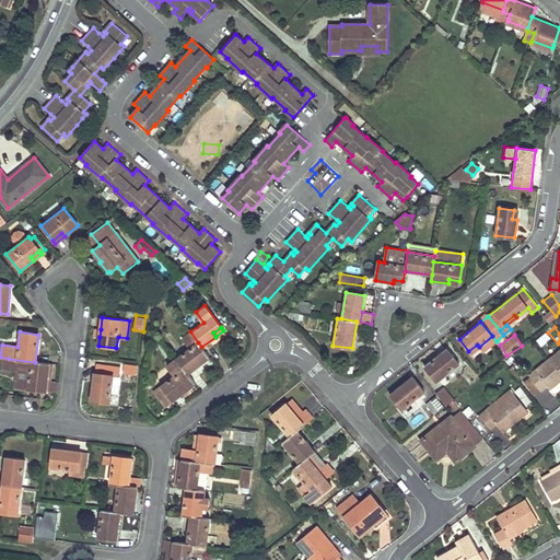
[(479,347),(482,352),(497,341),(492,336),(479,347)]
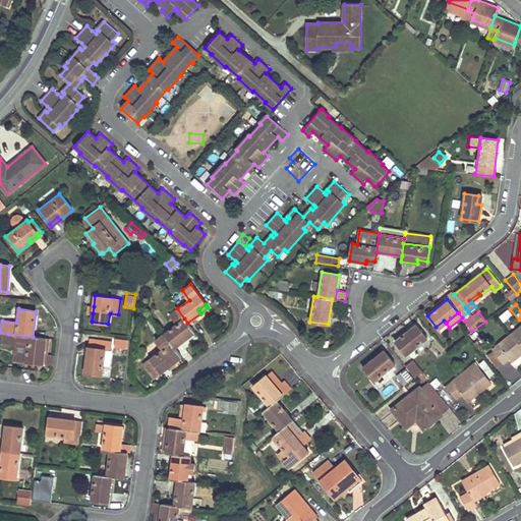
[(187,323),(184,319),(164,334),(174,348),(187,339),(184,335),(192,329),(187,323)]
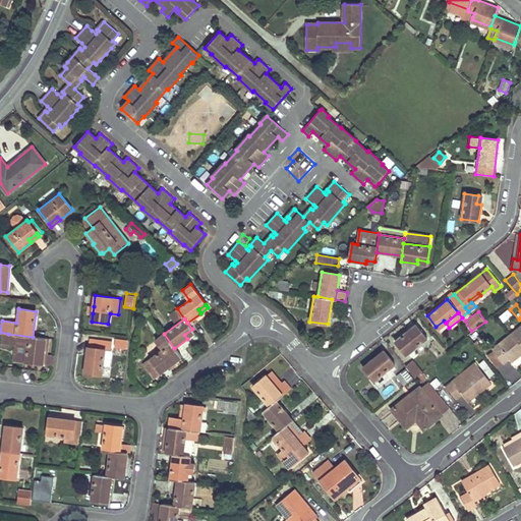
[(439,329),(446,323),(444,321),(436,327),(439,329)]
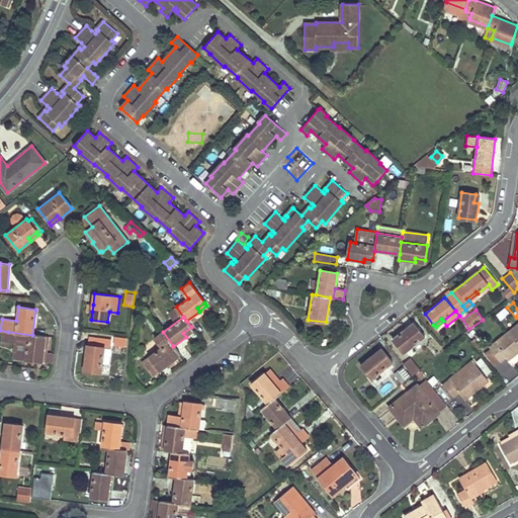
[(394,339),(402,349),(409,343),(412,346),(424,337),(413,324),(394,339)]
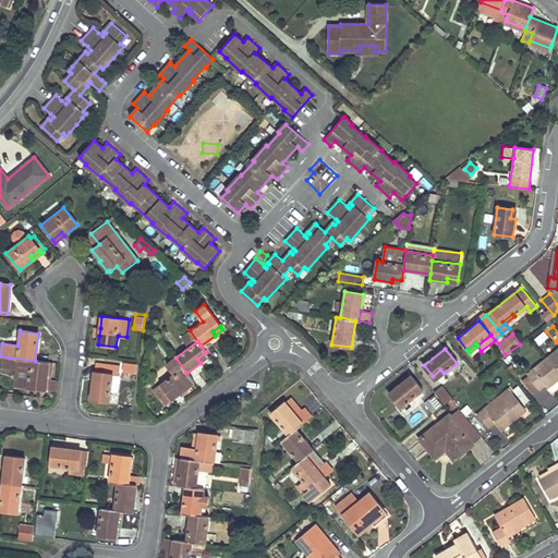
[(557,350),(526,375),(538,389),(545,385),(547,388),(557,379),(557,350)]
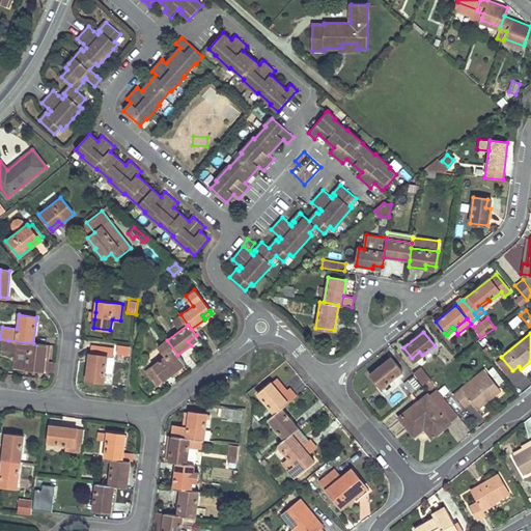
[(188,341),(191,345),(199,339),(196,335),(188,341)]
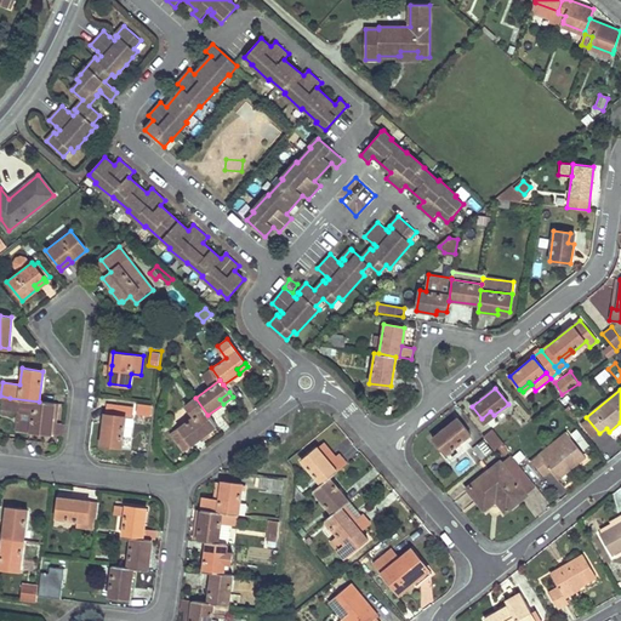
[(16,428),(50,433),(55,403),(39,402),(10,398),(9,403),(9,409),(20,410),(16,428)]
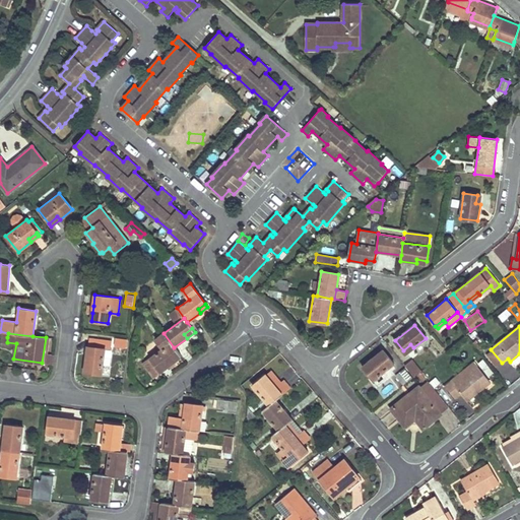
[(161,348),(149,358),(159,372),(181,356),(174,347),(164,333),(155,339),(161,348)]
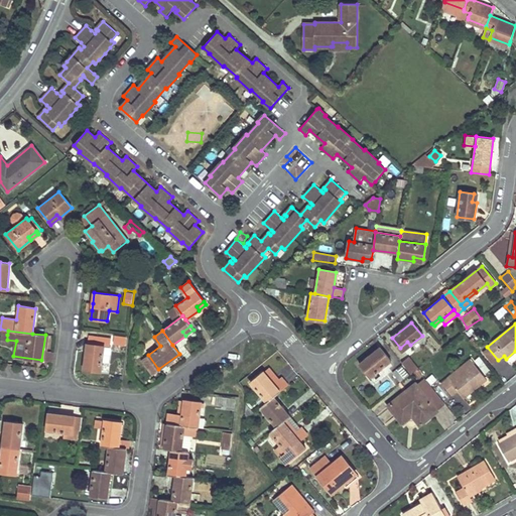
[(89,335),(84,369),(101,371),(104,345),(109,346),(111,338),(89,335)]
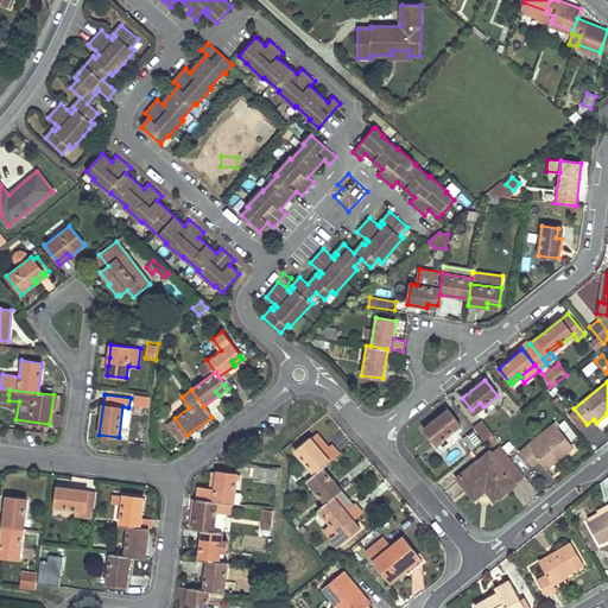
[(480,403),(472,410),(475,415),(483,406),(480,403)]
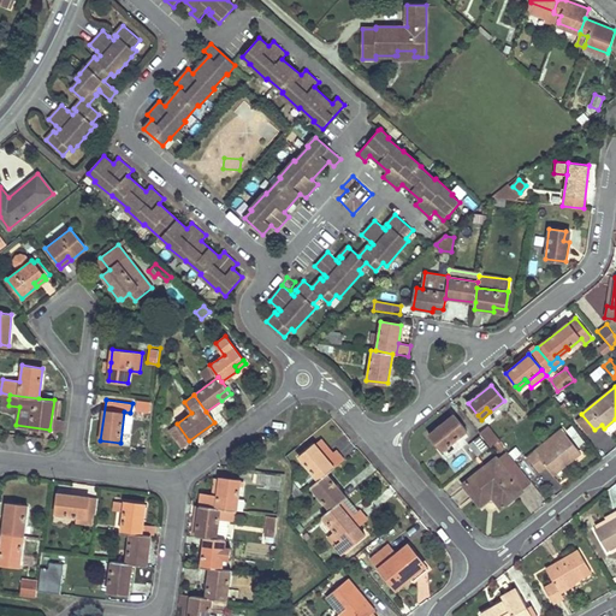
[(442,450),(466,431),(452,415),(430,434),(442,450)]
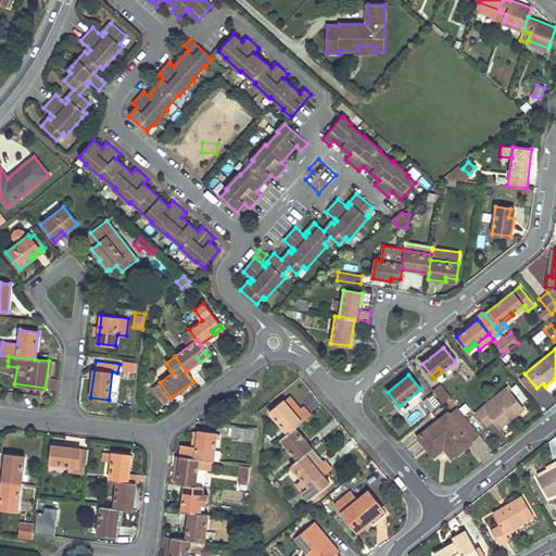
[(160,382),(153,388),(164,403),(171,397),(160,382)]
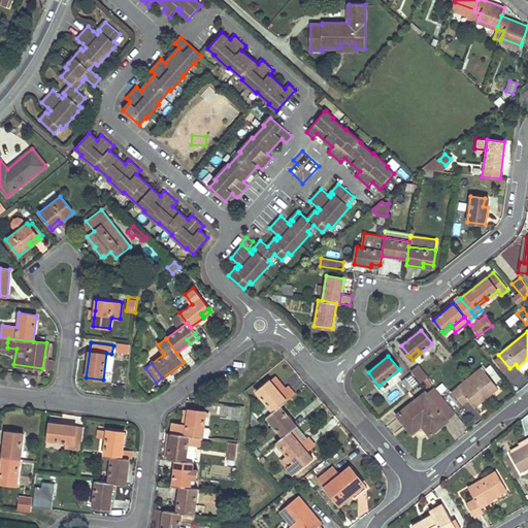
[(418,364),(410,370),(421,383),(428,375),(418,364)]
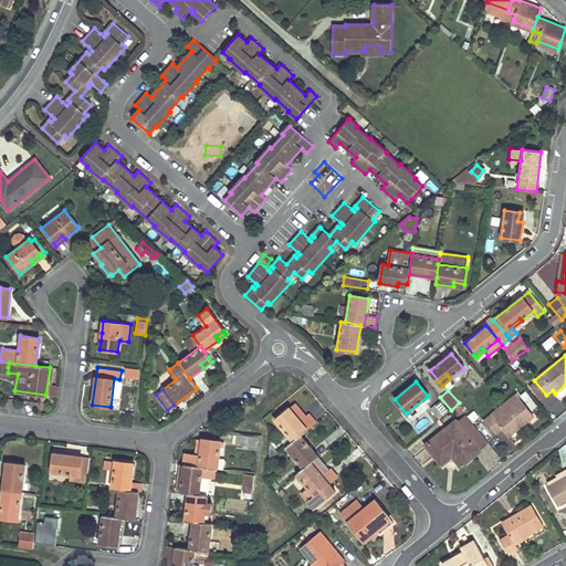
[(515,394),(490,413),(491,416),(484,420),(494,433),(501,429),(507,437),(533,417),(515,394)]
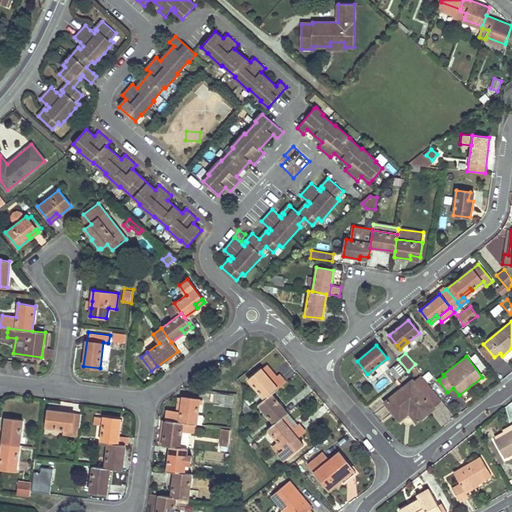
[(397,380),(406,372),(398,362),(389,369),(397,380)]
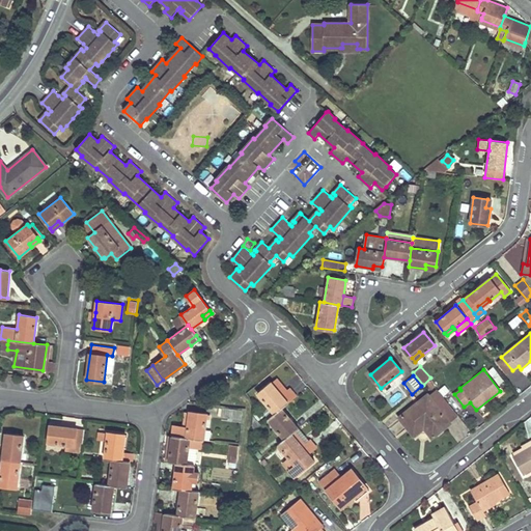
[(258,394),(274,414),(282,409),(288,403),(272,383),(258,394)]
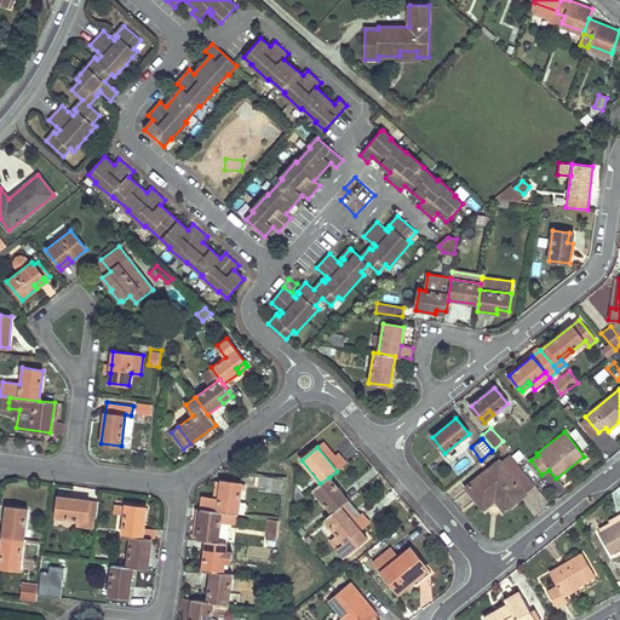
[(535,487),(509,453),(499,461),(526,495),(535,487)]
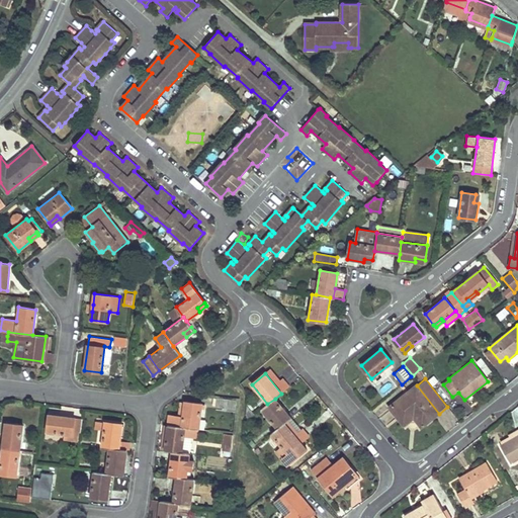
[(392,405),(403,419),(411,413),(414,417),(422,427),(439,414),(417,385),(392,405)]
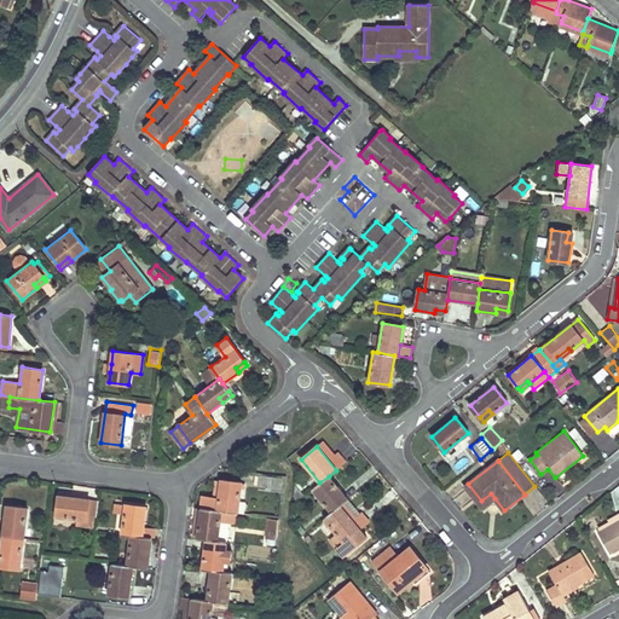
[(282,489),(283,479),(259,475),(258,486),(282,489)]
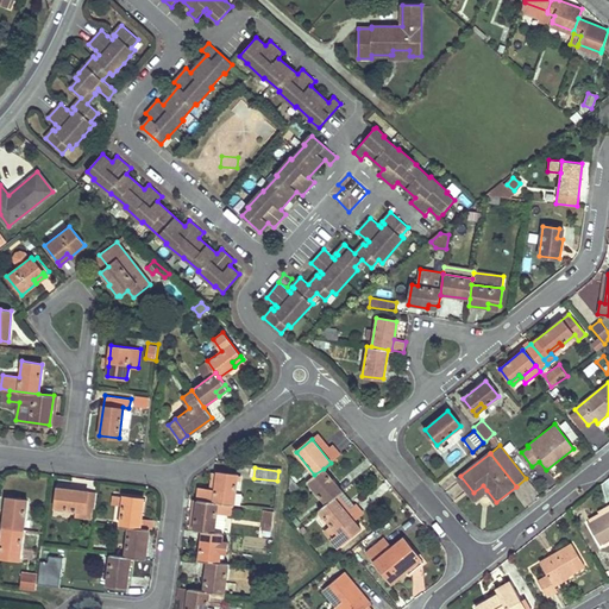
[(314,475),(311,478),(318,488),(314,489),(326,504),(334,497),(339,494),(341,491),(324,469),(314,475)]
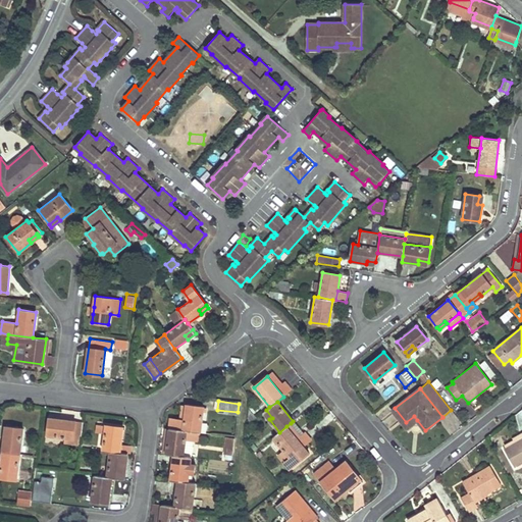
[(185,420),(180,420),(171,419),(170,428),(196,431),(197,422),(202,423),(204,407),(187,405),(187,406),(185,420)]
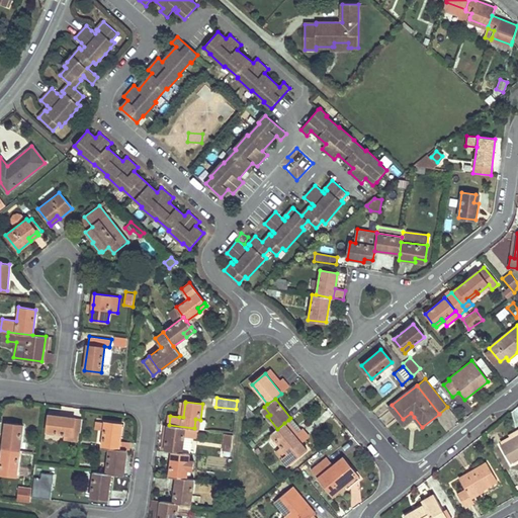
[(392,405),(390,408),(400,421),(403,419),(392,405)]
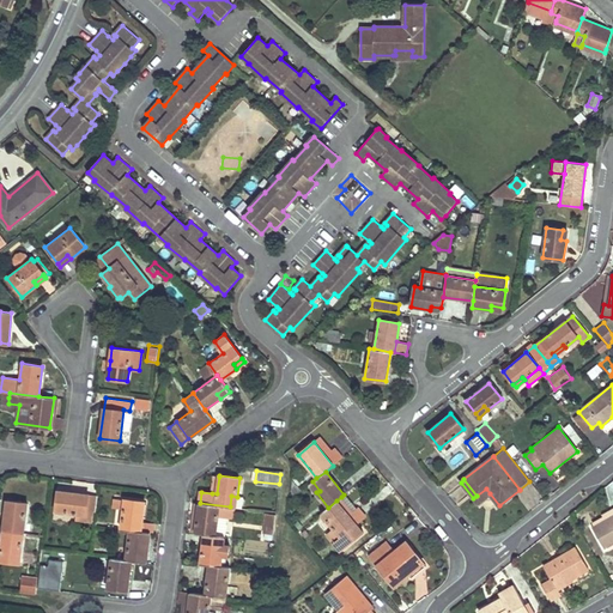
[(320,491),(313,481),(310,484),(316,492),(320,491)]
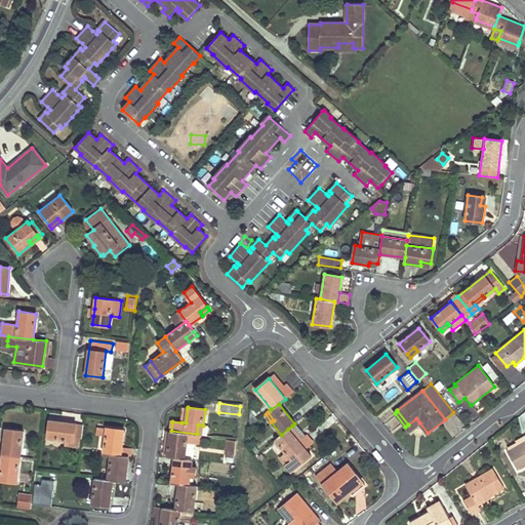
[(409,432),(417,425),(419,422),(416,418),(408,425),(405,427),(409,432)]
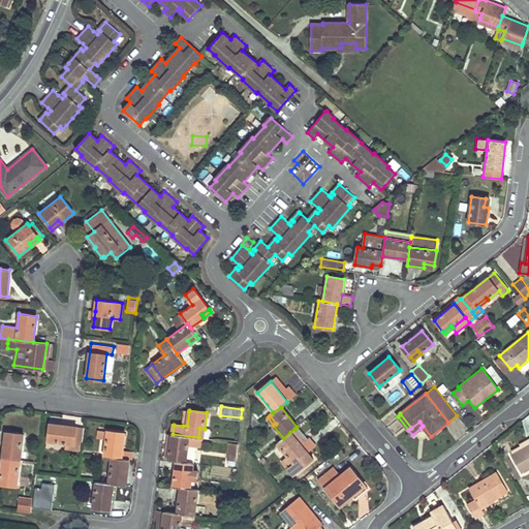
[(49,440),(67,442),(74,443),(74,438),(80,439),(82,429),(75,429),(75,427),(50,424),(49,440)]
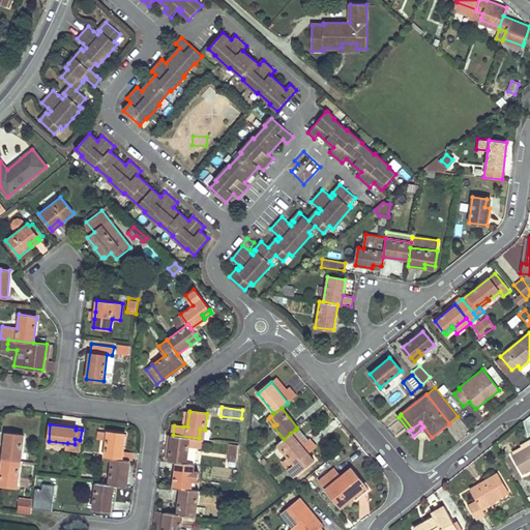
[(432,437),(423,427),(421,429),(430,439),(432,437)]
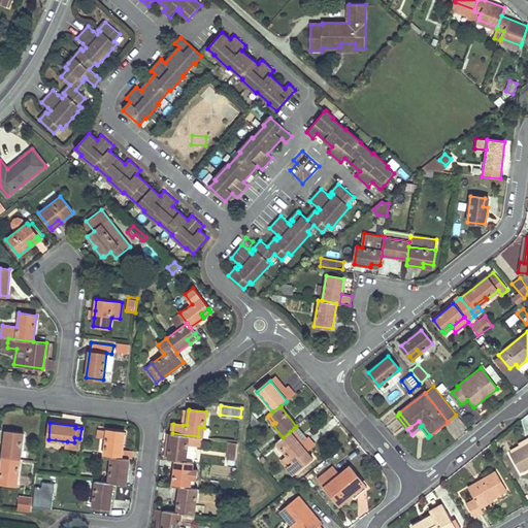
[(107,430),(95,428),(94,436),(106,438),(107,430)]
